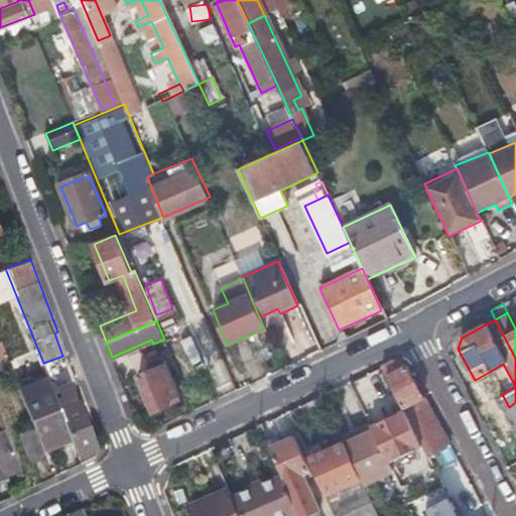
[(191,362),(202,358),(188,332),(179,337),(191,362)]
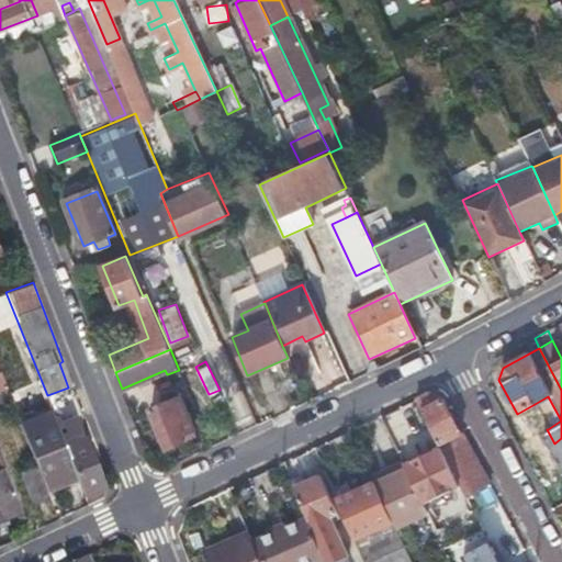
[(0,397),(9,395),(0,370),(0,397)]
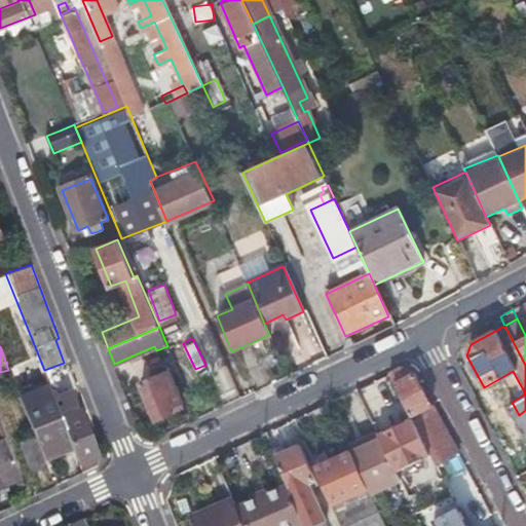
[(400,369),(395,371),(389,374),(436,464),(456,454),(414,374),(400,369)]
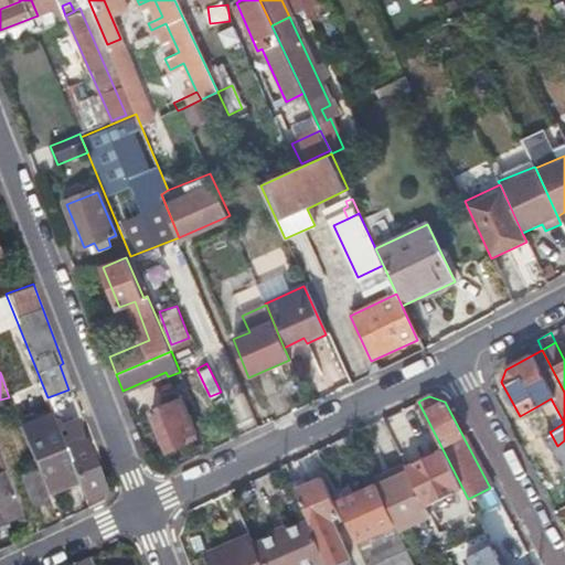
[(187,446),(185,441),(183,438),(196,432),(182,398),(151,412),(169,452),(187,446)]
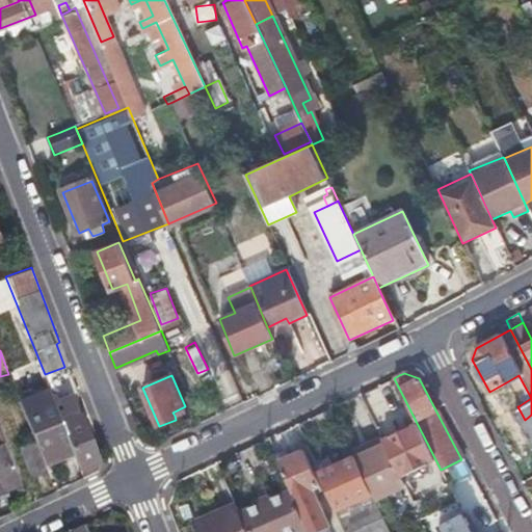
[(519,375),(506,382),(519,406),(531,398),(519,375)]
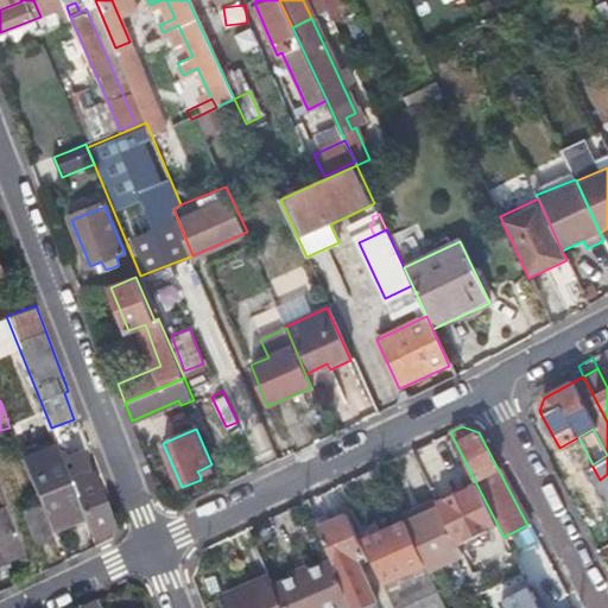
[(87,513),(73,479),(58,447),(24,462),(43,513),(49,529),(87,513)]
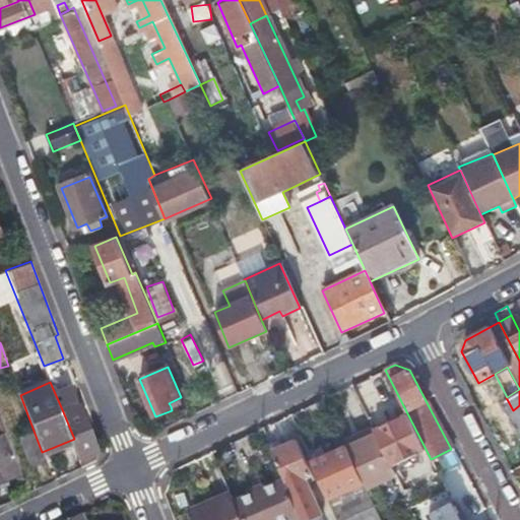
[(64,408),(62,409),(74,439),(81,457),(95,450),(76,403),(74,404),(66,385),(56,389),(64,408)]
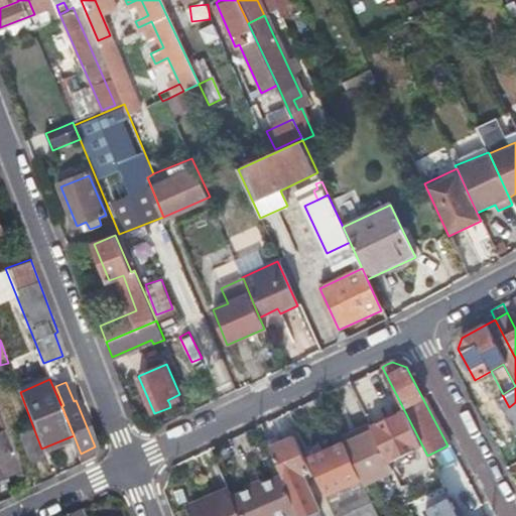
[(396,410),(367,423),(369,428),(373,436),(384,458),(385,459),(409,448),(413,456),(417,454),(396,410)]
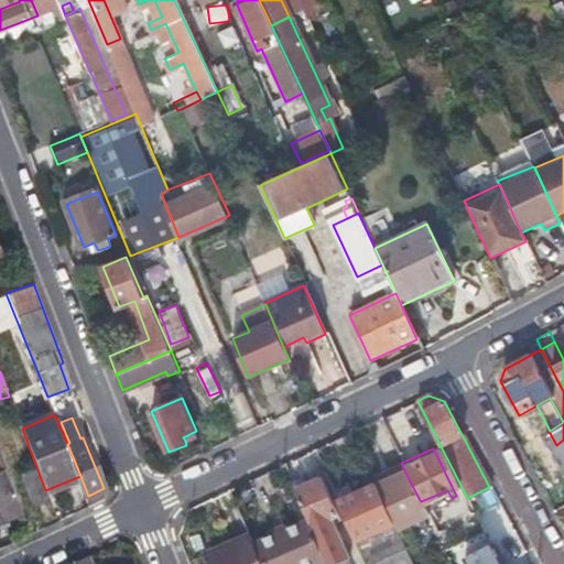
[(371,476),(375,483),(403,468),(401,463),(401,462),(371,476)]
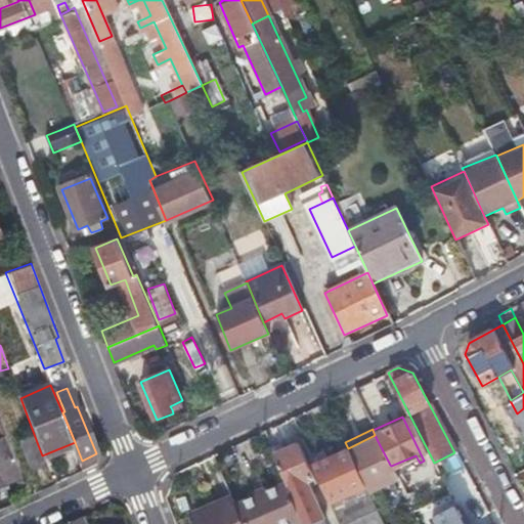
[(348,449),(366,487),(367,489),(396,476),(391,466),(390,465),(379,443),(375,435),(348,448),(348,449)]
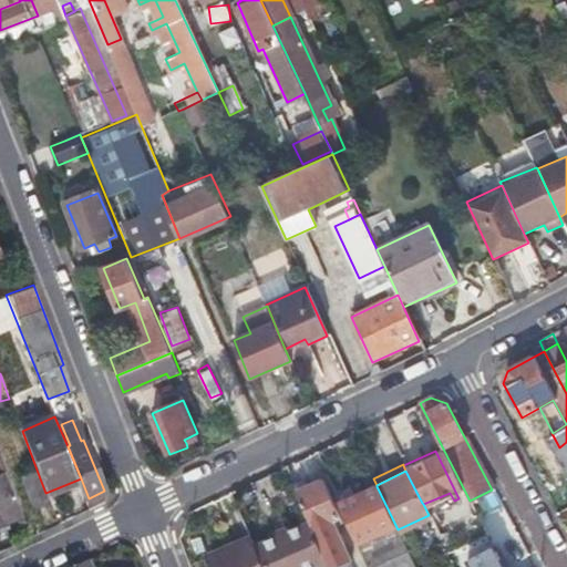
[(4,472),(0,473),(0,524),(21,516),(4,472)]
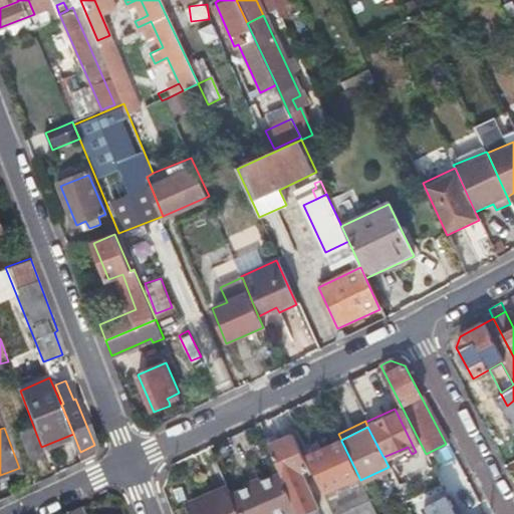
[(31,460),(44,455),(41,447),(36,434),(23,440),(31,460)]
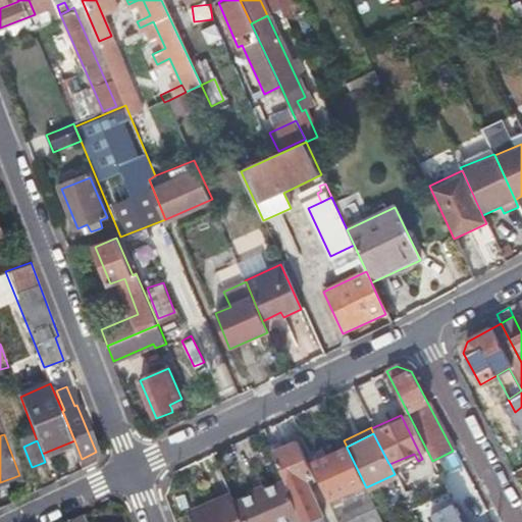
[(273,456),(285,484),(300,518),(310,512),(299,484),(313,477),(297,445),(273,456)]
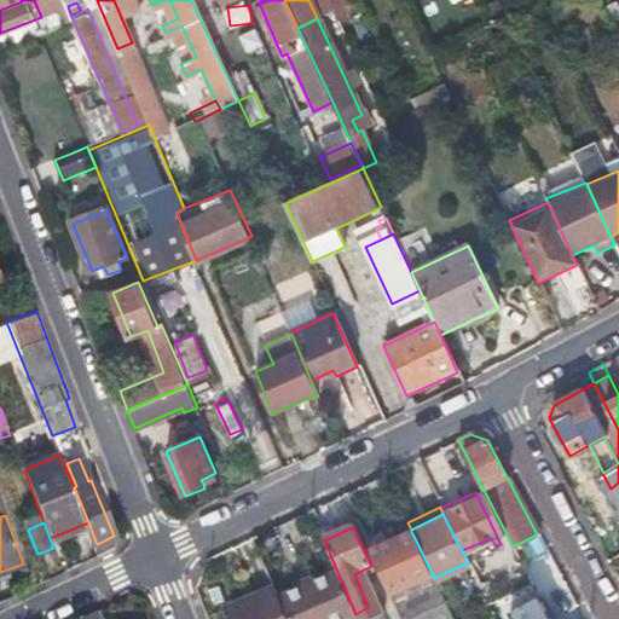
[(453,618),(434,578),(433,576),(411,531),(371,550),(404,618),(453,618)]
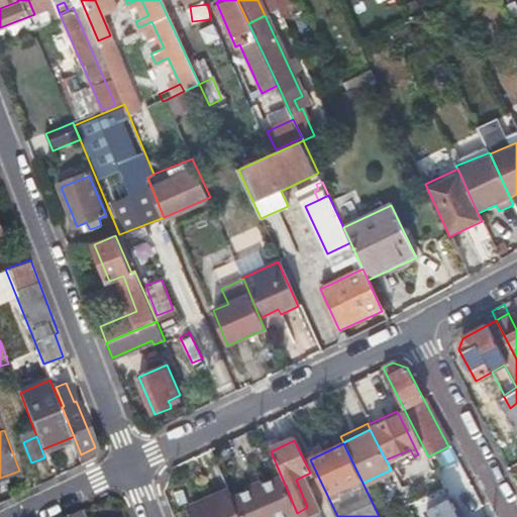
[(297,513),(283,480),(231,503),(237,516),(294,516),(298,515),(297,513)]
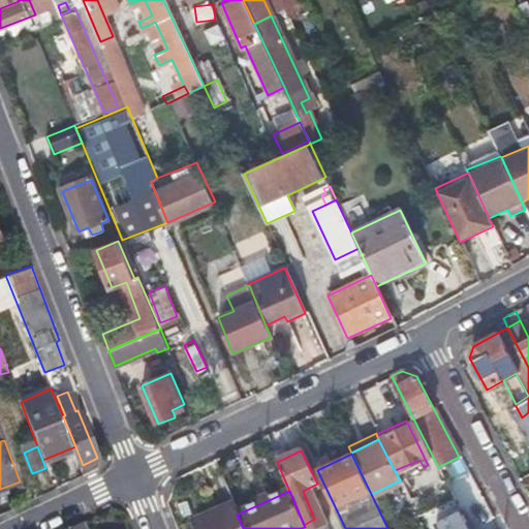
[(243,528),(237,515),(234,507),(194,524),(196,528),(243,528)]
